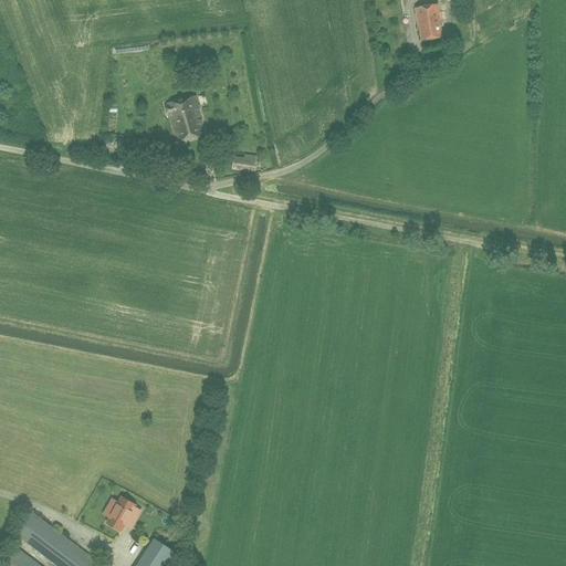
[(421,40),(441,37),(439,24),(440,23),(437,4),(415,8),(418,28),(419,27),(421,40)]
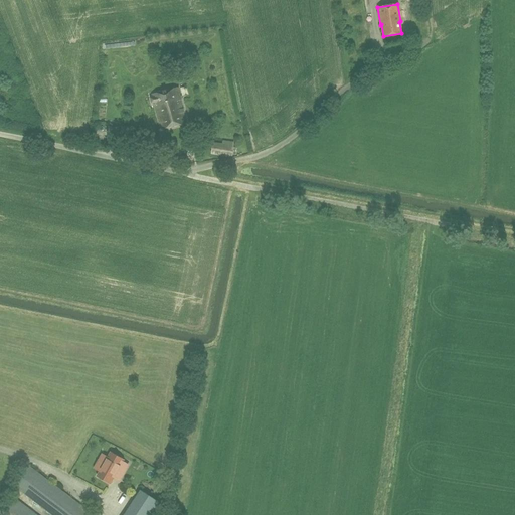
[(401,15),(400,23),(411,23),(411,15),(401,15)]
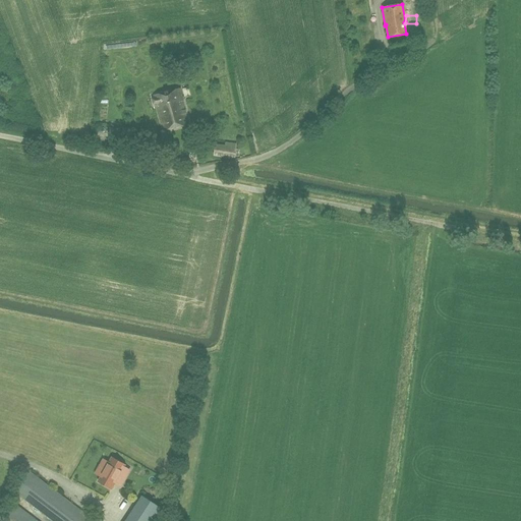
[(113,79),(114,60),(105,60),(104,79),(113,79)]
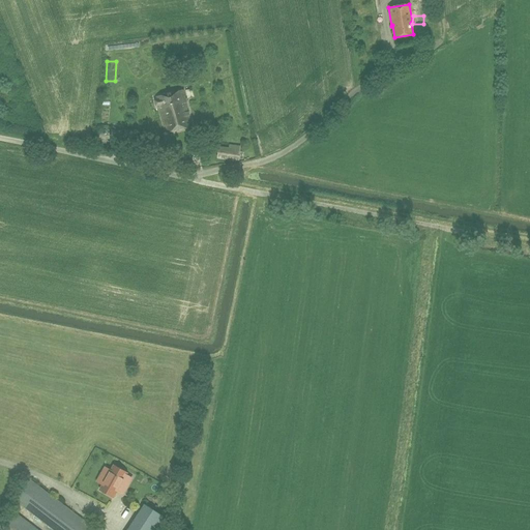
[(192,126),(184,102),(185,101),(182,89),(156,96),(157,98),(155,99),(157,108),(159,107),(167,133),(192,126)]
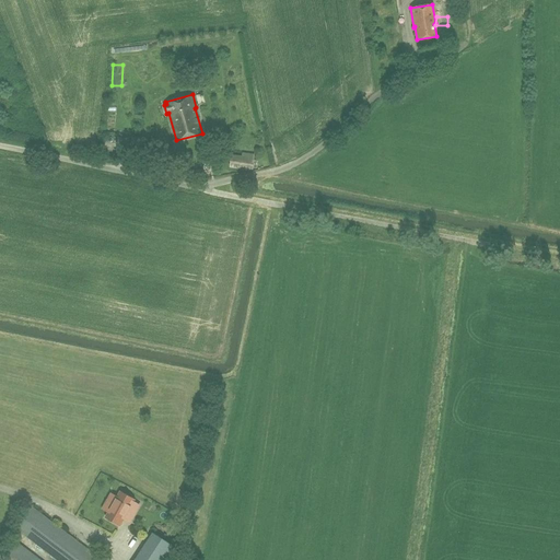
[(142,154),(144,139),(131,137),(129,152),(142,154)]
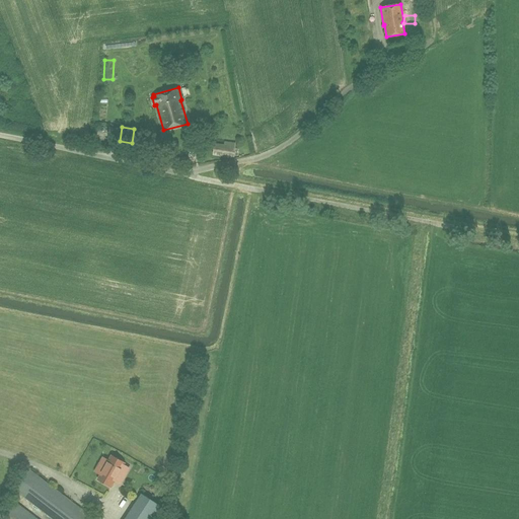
[(224,146),(214,145),(213,153),(233,156),(235,144),(225,143),(224,146)]
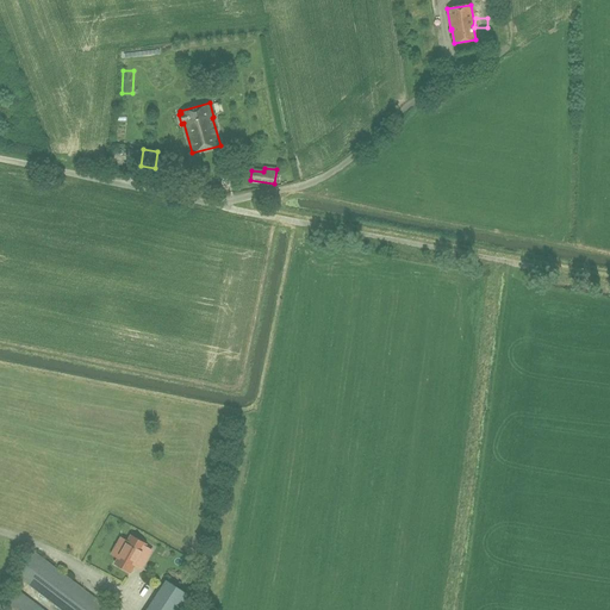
[(126,542),(114,564),(130,572),(142,552),(126,542)]
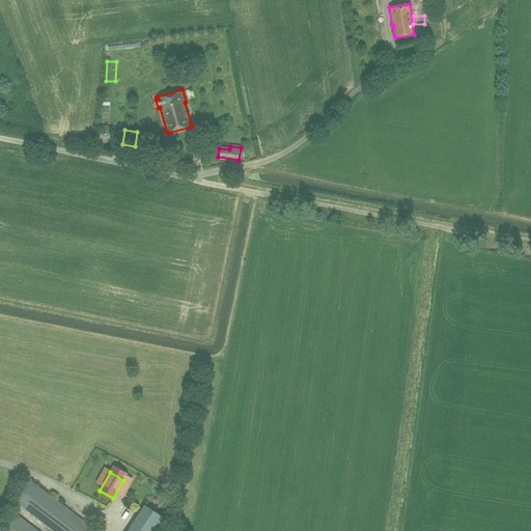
[(94,530),(95,530),(30,481),(15,501),(54,530),(94,530)]
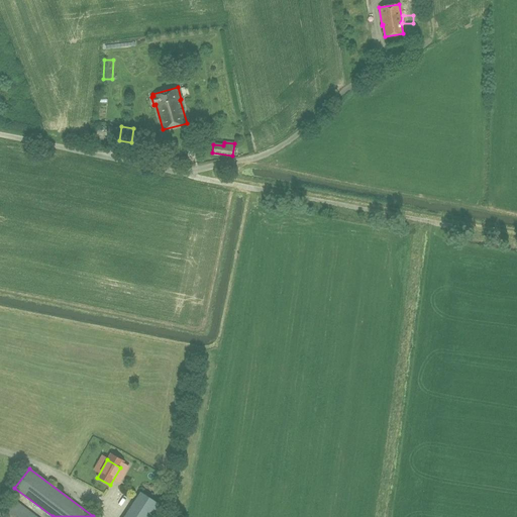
[(123,516),(156,516),(163,506),(140,492),(123,516)]
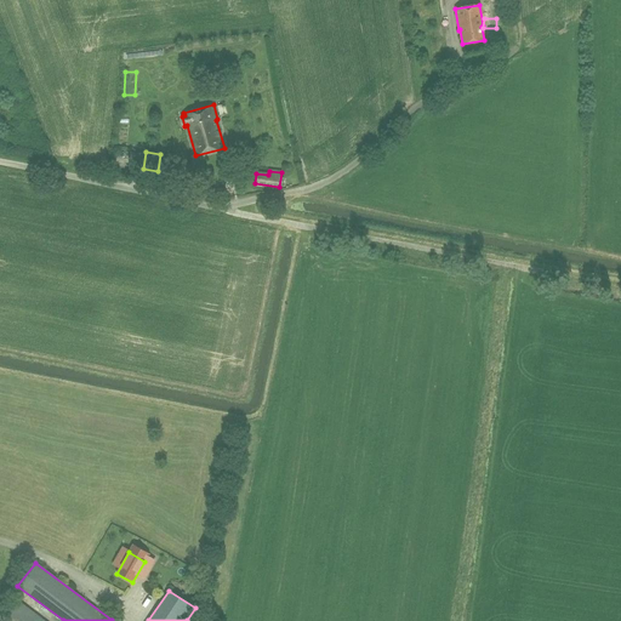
[(0,620),(44,620),(17,600),(0,620)]
